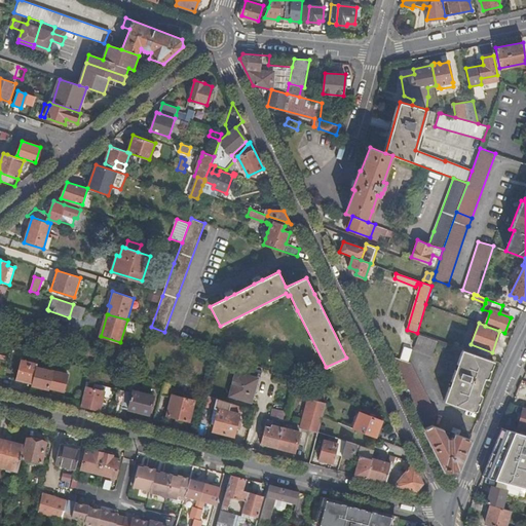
[(431,357),(437,341),(417,334),(412,350),(431,357)]
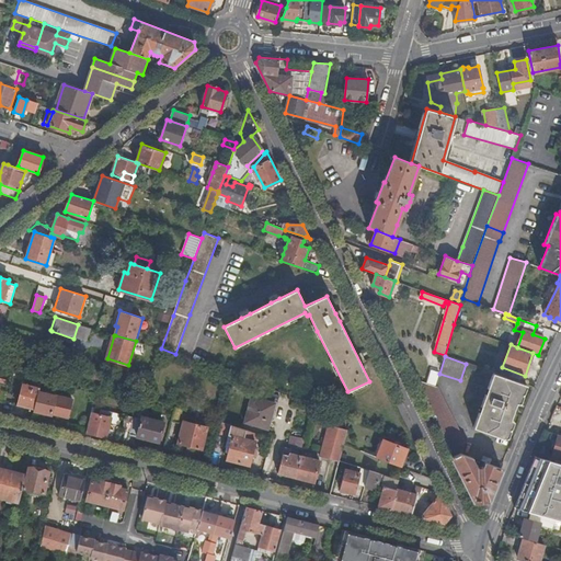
[(431,373),(427,384),(436,386),(439,375),(431,373)]
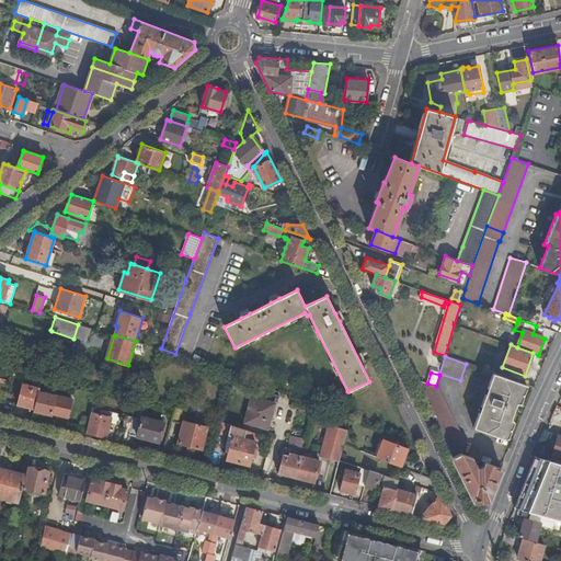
[(482,403),(513,414),(517,402),(524,384),(493,374),(488,389),(490,389),(488,396),(485,395),(482,403)]
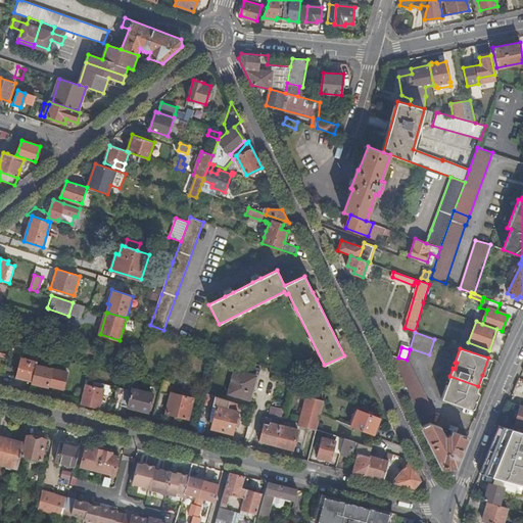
[(385,352),(419,419),(420,419),(434,412),(407,361),(407,360),(398,358),(385,352)]
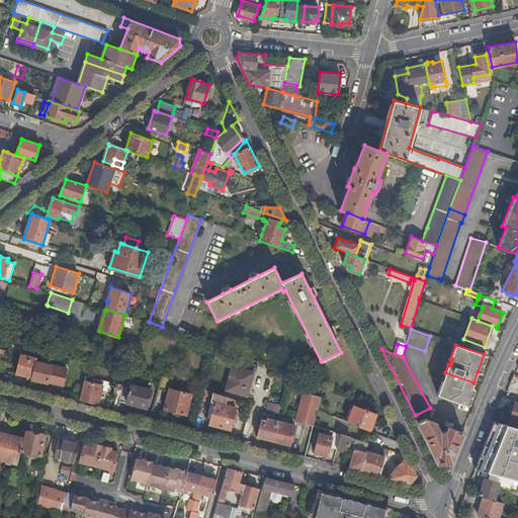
[(33,376),(36,360),(37,358),(21,354),(17,372),(33,376)]
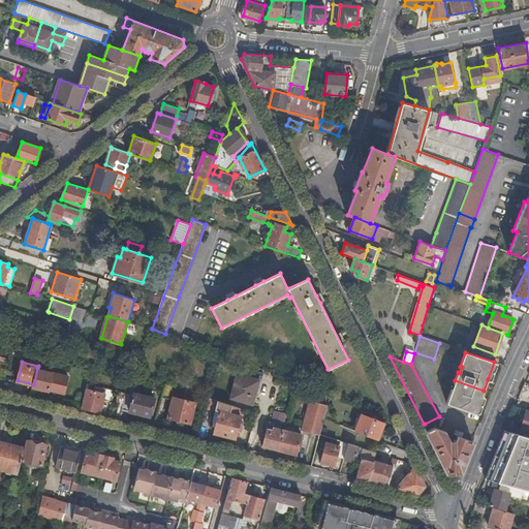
[(494,362),(488,379),(491,380),(497,363),(494,362)]
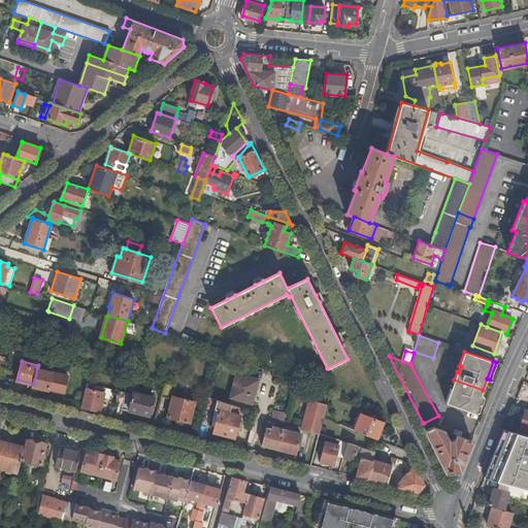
[(34,384),(33,386),(50,390),(51,385),(66,389),(69,375),(37,367),(34,384)]
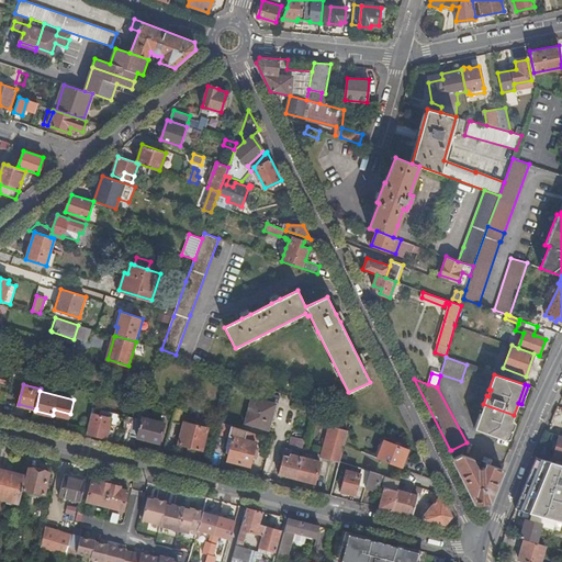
[(276,404),(253,397),(246,423),(269,429),(276,404)]
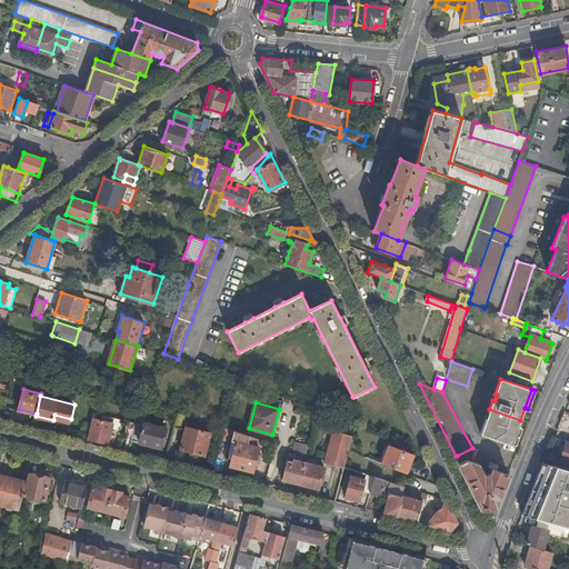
[(518,426),(520,420),(489,409),(488,413),(490,413),(488,419),(486,419),(480,435),(511,445),(512,443),(518,426)]
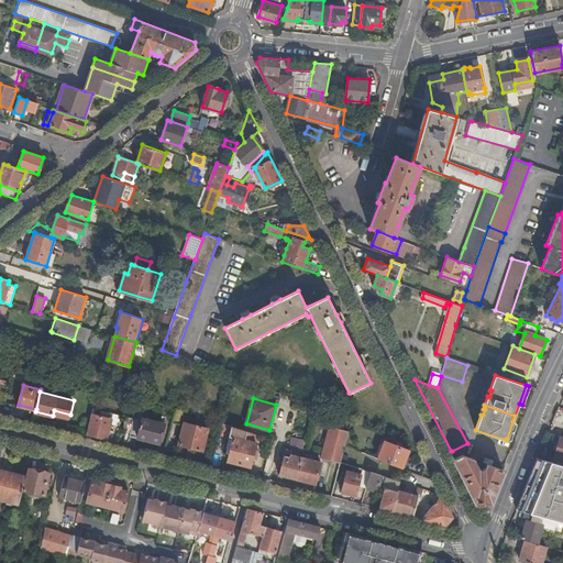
[(562,420),(562,408),(558,407),(553,419),(562,421),(562,420)]
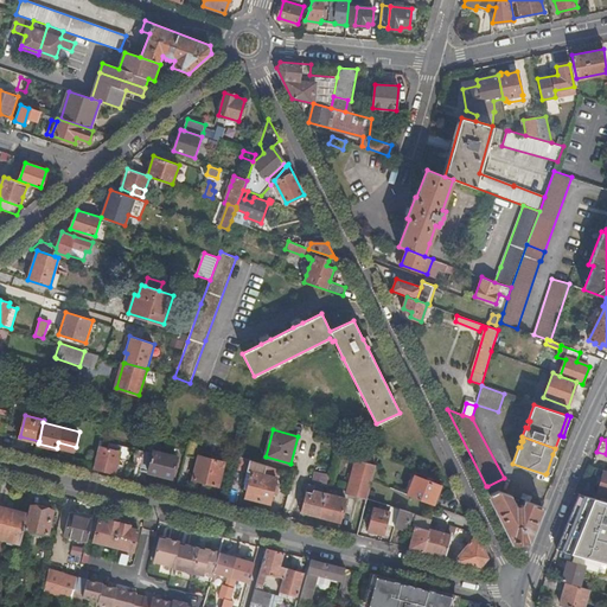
[(190,440),(185,455),(193,457),(197,442),(190,440)]
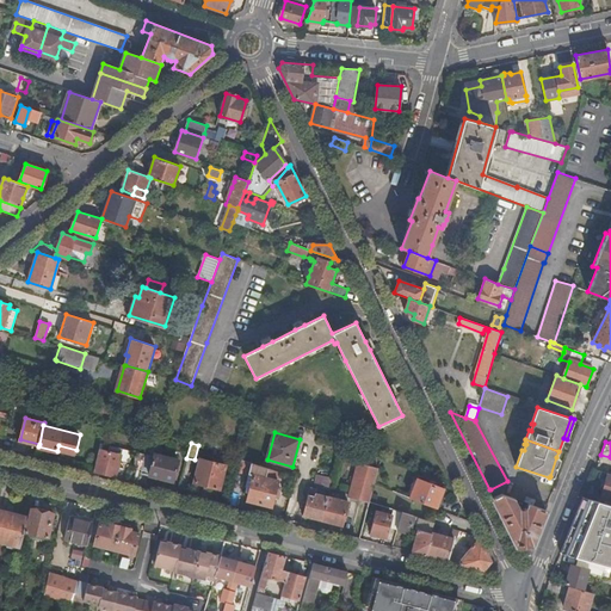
[(94,471),(116,476),(123,449),(109,445),(107,451),(100,449),(94,471)]
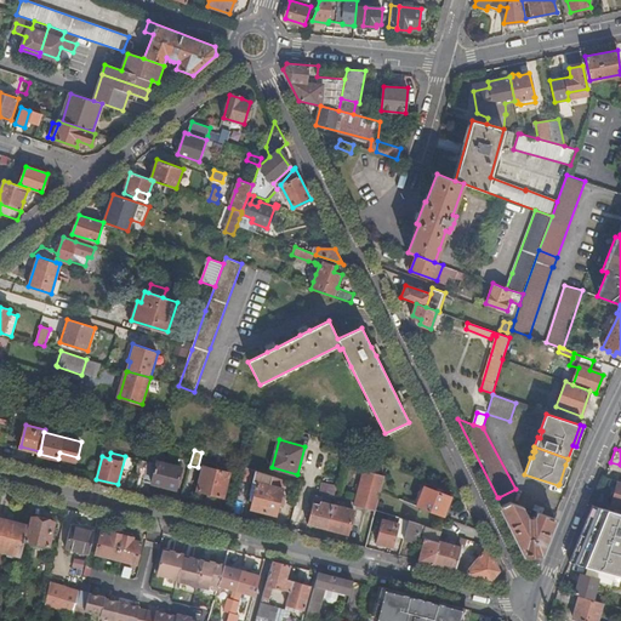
[(144,477),(149,462),(140,460),(136,474),(144,477)]
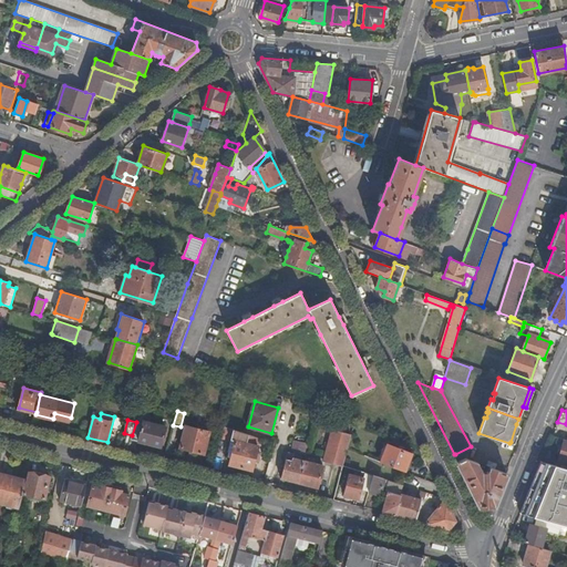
[(132,435),(131,437),(161,445),(166,426),(144,421),(143,423),(137,421),(136,422),(132,435)]
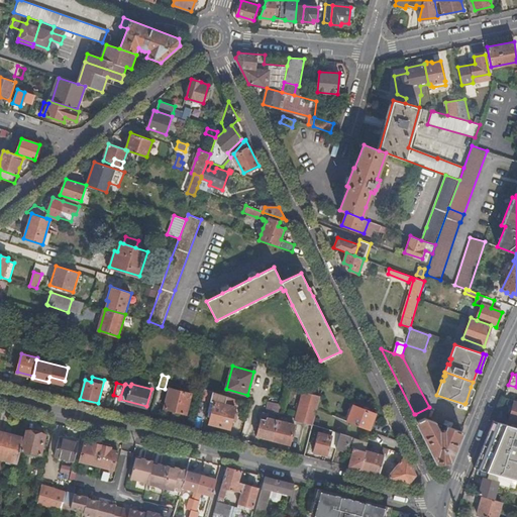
[(474,388),(471,387),(466,403),(469,404),(474,388)]
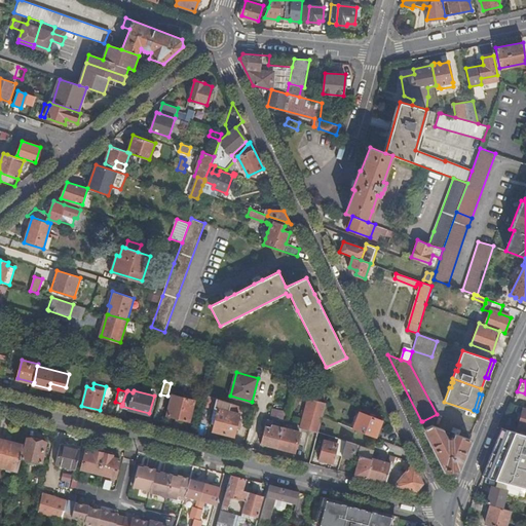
[(194,401),(173,396),(167,415),(189,421),(194,401)]
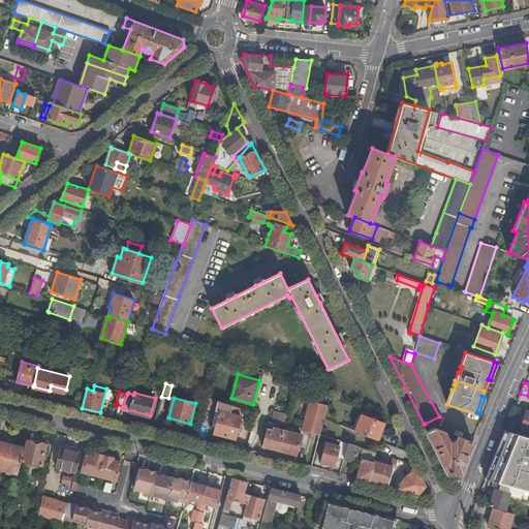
[(215,433),(225,436),(232,405),(210,398),(206,414),(213,416),(215,410),(220,411),(215,433)]
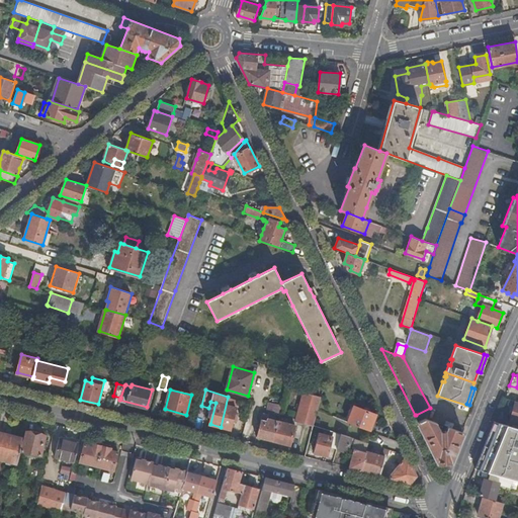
[(296,420),(314,425),(318,410),(321,398),(304,393),(296,420)]
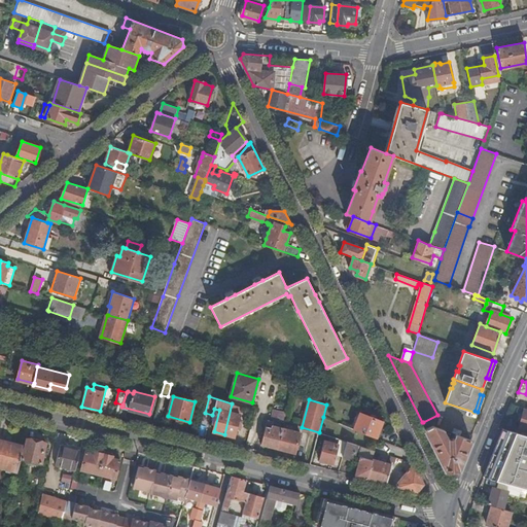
[(236,414),(238,406),(232,403),(224,434),(235,436),(237,429),(240,429),(242,421),(239,420),(241,415),(236,414)]
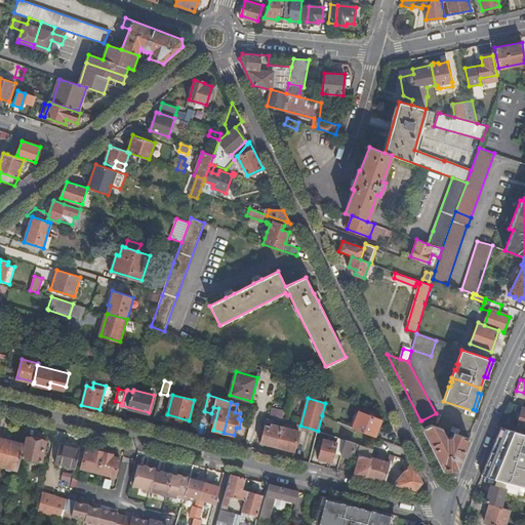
[(270,407),(269,414),(281,416),(283,409),(270,407)]
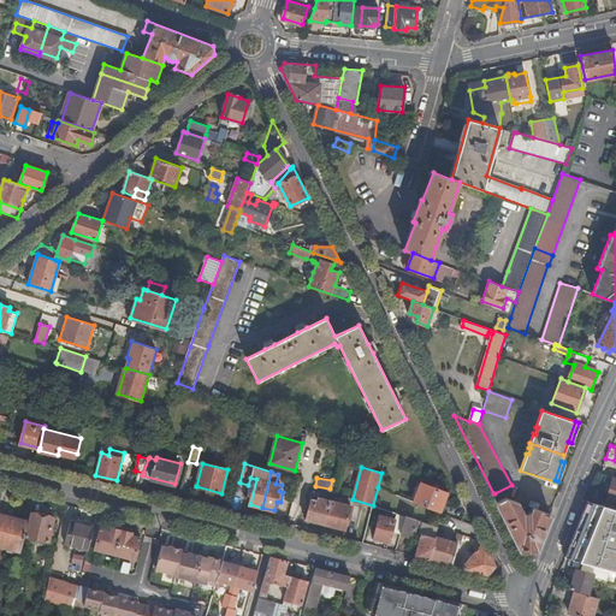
[(420,483),(413,502),(439,511),(446,492),(444,492),(445,489),(433,484),(432,487),(420,483)]
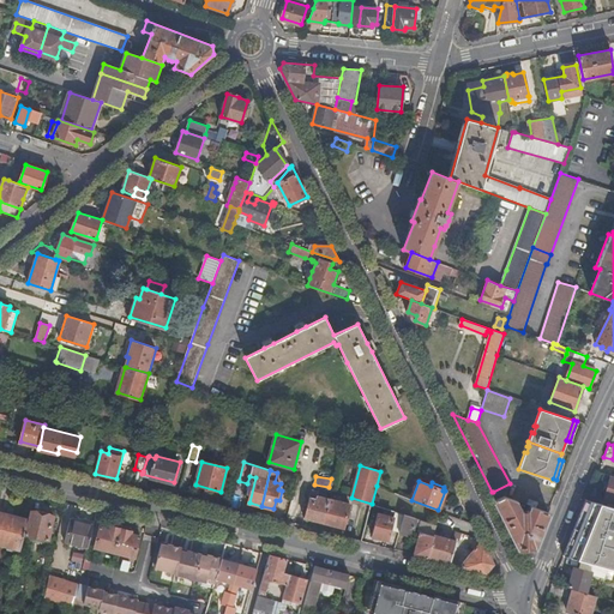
[(305,517),(324,523),(330,499),(319,497),(320,492),(312,489),(305,517)]
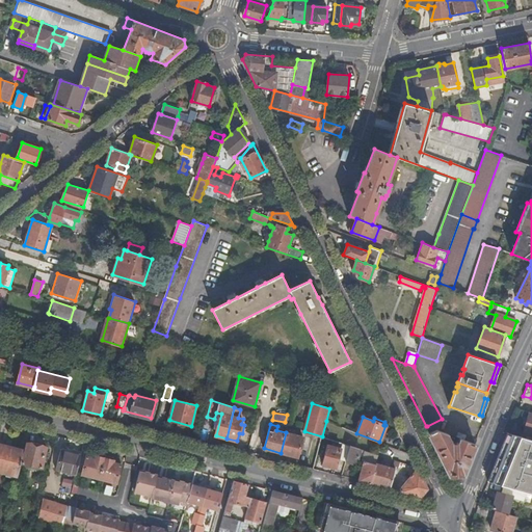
[(286,432),(281,453),(298,457),(303,437),(297,435),(298,431),(293,430),(292,434),(286,432)]
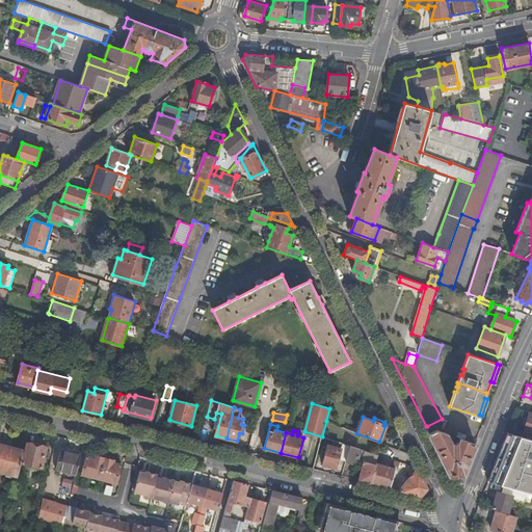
[(463,474),(475,445),(464,441),(459,439),(458,443),(452,443),(450,434),(436,430),(429,433),(450,474),(463,474)]
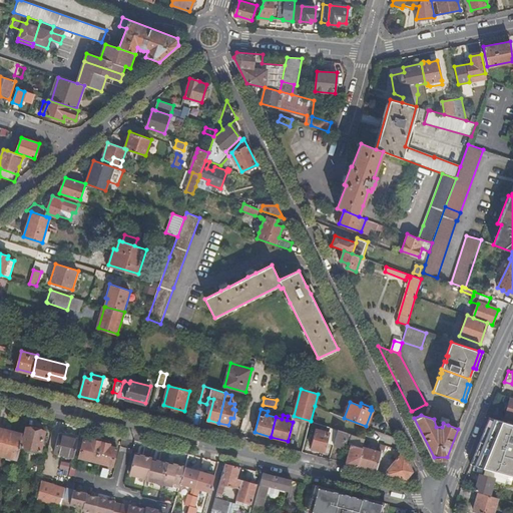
[(470,464),(484,468),(505,474),(512,475),(512,424),(489,418),(470,464)]
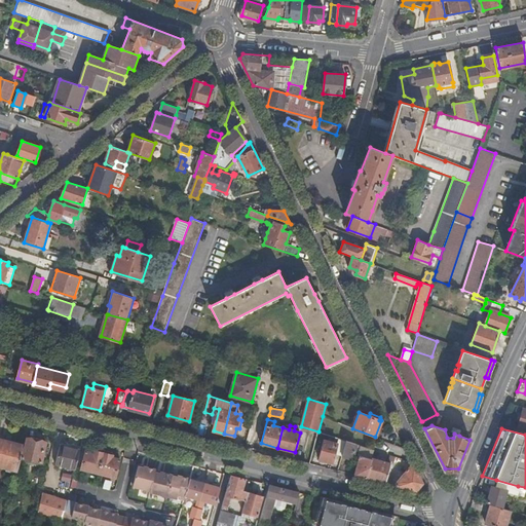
[(24,446),(22,457),(41,462),(42,456),(44,451),(46,442),(26,438),(24,446)]
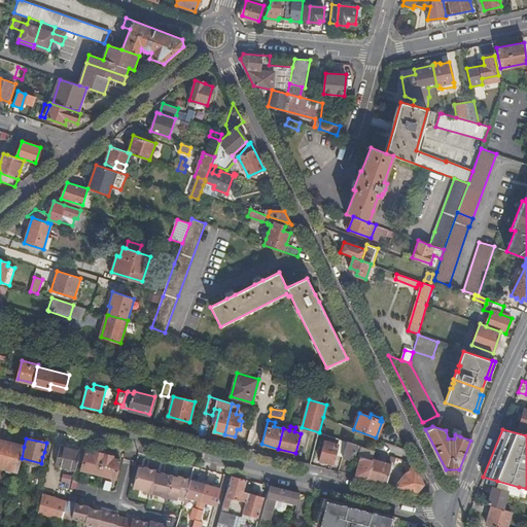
[(336,454),(343,456),(347,442),(339,438),(338,445),(325,441),(320,460),(334,464),(336,454)]
